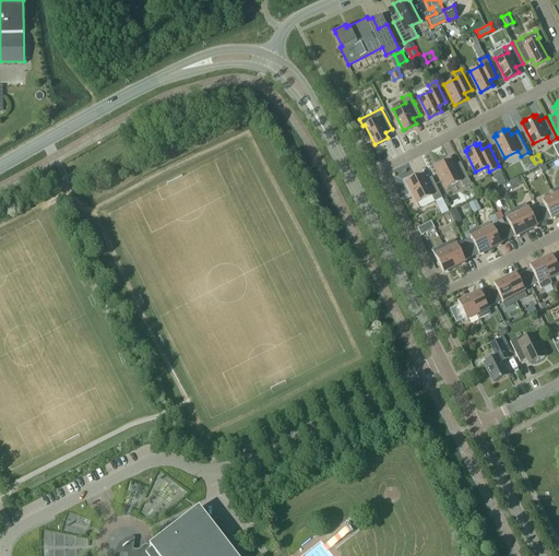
[(439,164),(436,165),(447,186),(461,179),(463,185),(471,181),(460,160),(453,164),(450,158),(448,160),(447,157),(438,162),(439,164)]
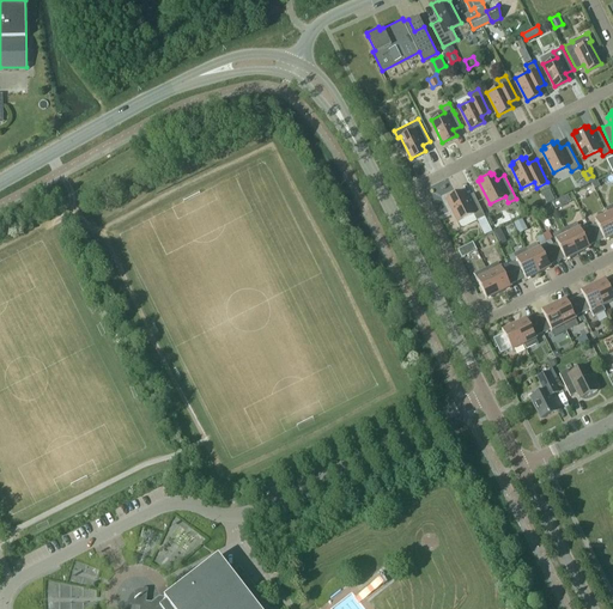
[(477,218),(485,214),(473,192),(466,195),(462,189),(459,190),(459,189),(449,193),(450,195),(447,196),(459,220),(473,212),(477,218)]
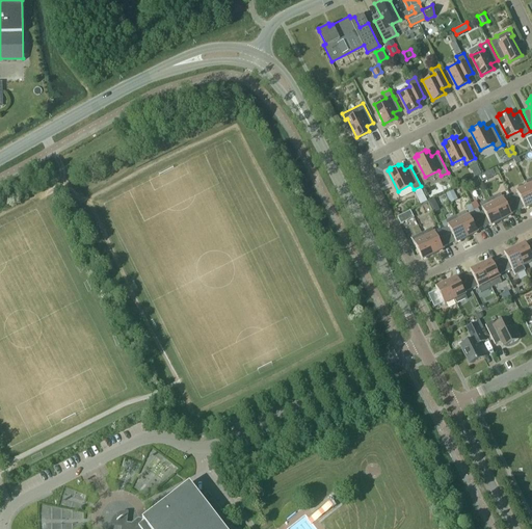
[(517,192),(510,195),(516,208),(524,205),(525,207),(531,203),(531,195),(527,185),(516,190),(517,192)]
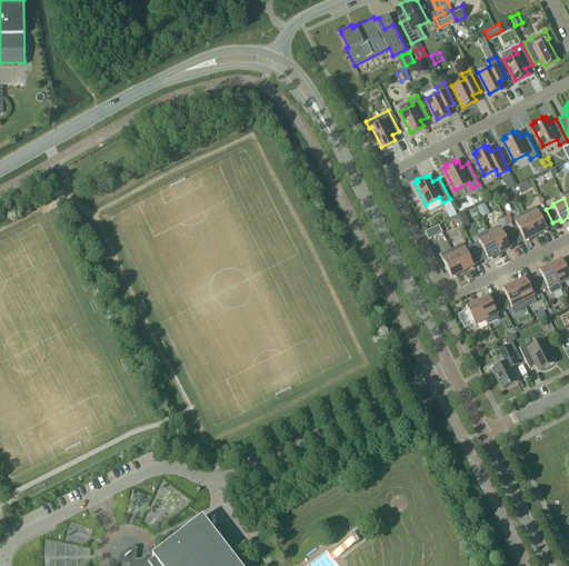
[(450,199),(442,202),(446,209),(451,207),(453,206),(450,199)]
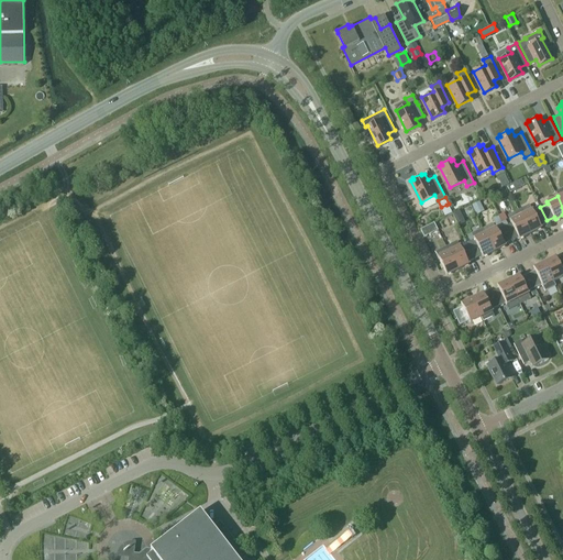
[(484,209),(479,199),(472,202),(476,212),(484,209)]
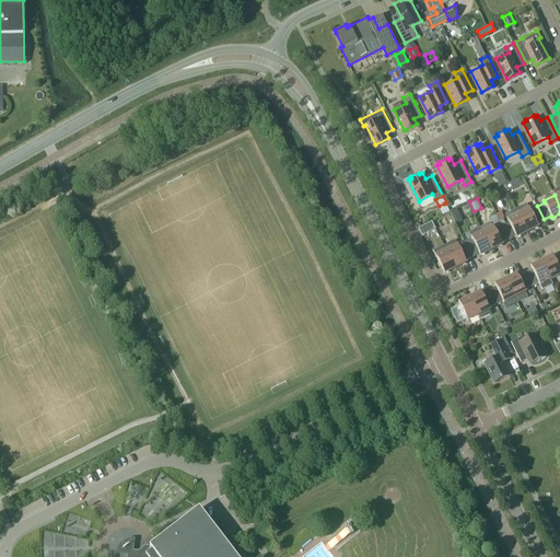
[(527,230),(538,224),(537,222),(544,219),(537,206),(531,209),(528,206),(526,201),(515,207),(527,230)]
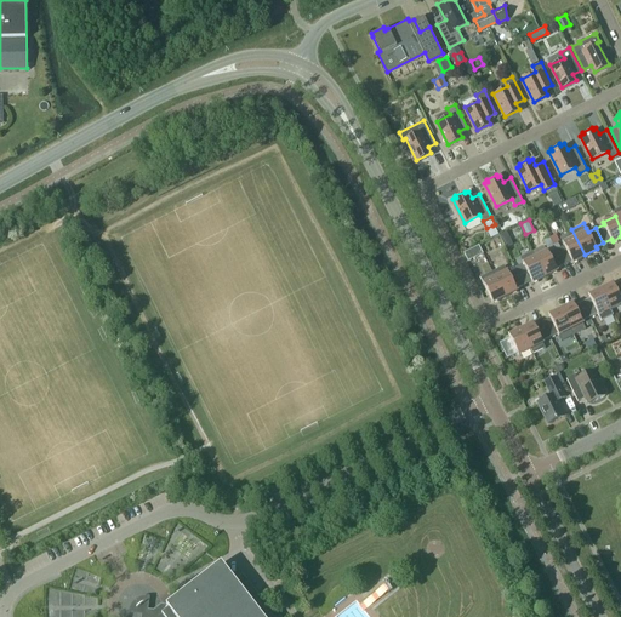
[(562,240),(563,241),(564,244),(560,245),(556,247),(564,263),(571,258),(573,261),(585,255),(571,229),(560,234),(563,240),(562,240)]
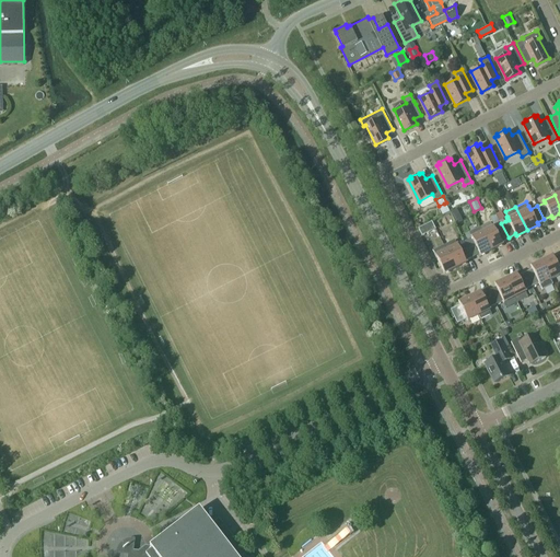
[(502,209),(496,212),(499,219),(503,217),(505,216),(502,209)]
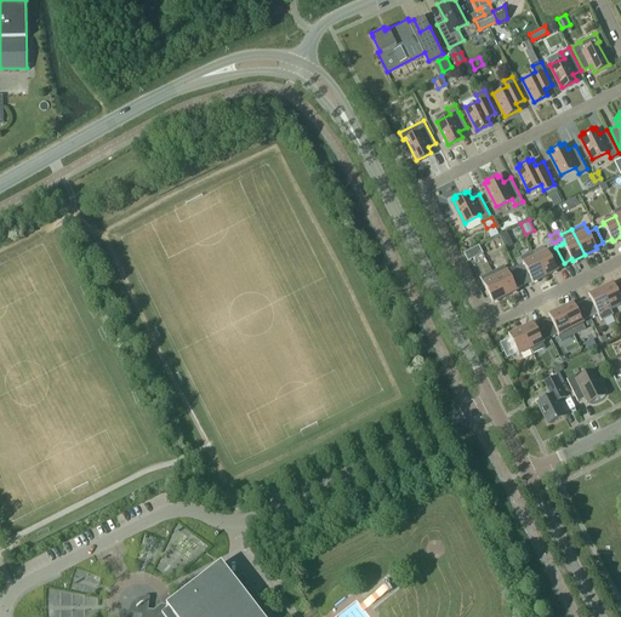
[(483,251),(479,243),(463,251),(468,258),(483,251)]
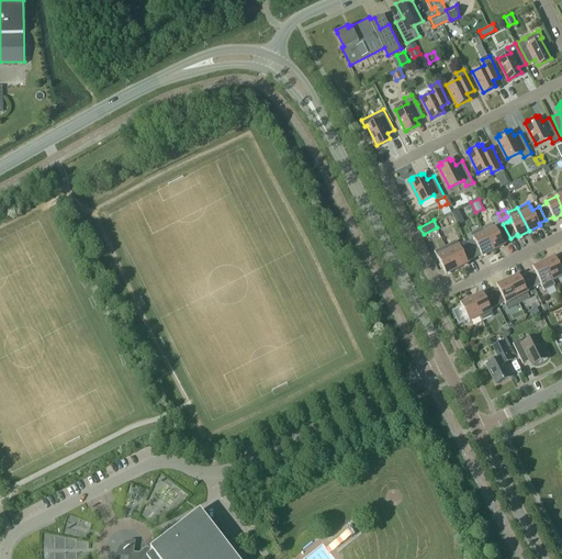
[(503,242),(510,238),(503,224),(499,226),(497,227),(496,227),(495,226),(494,226),(492,221),(482,225),(484,231),(493,249),(504,244),(503,242)]
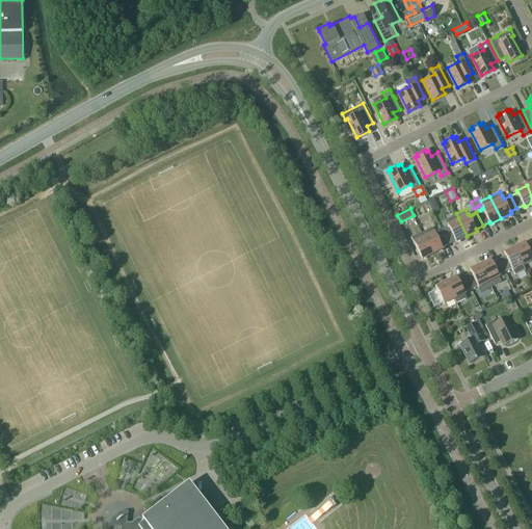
[(442,230),(449,242),(455,239),(456,241),(467,236),(458,218),(456,213),(446,219),(449,226),(442,230)]
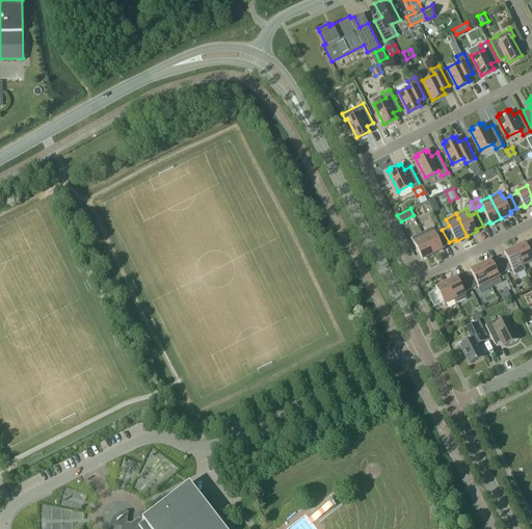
[(424,236),(432,253),(443,247),(442,245),(449,242),(442,230),(437,232),(435,233),(431,226),(421,231),(424,236)]
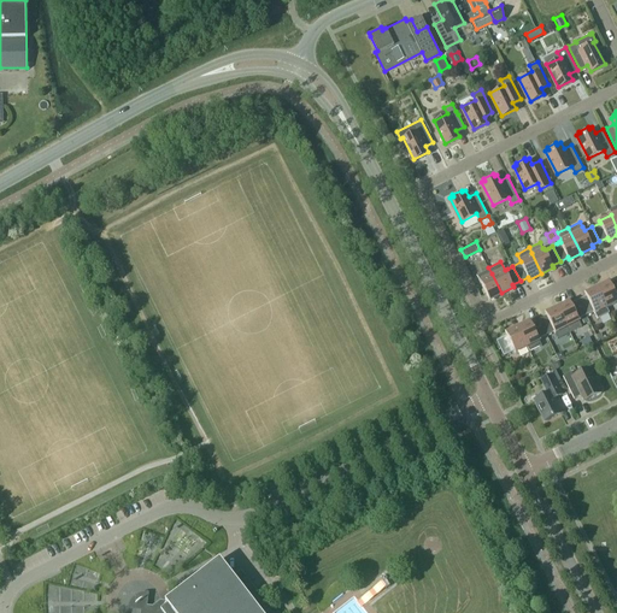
[(488,267),(476,273),(489,299),(501,293),(492,273),(488,267)]
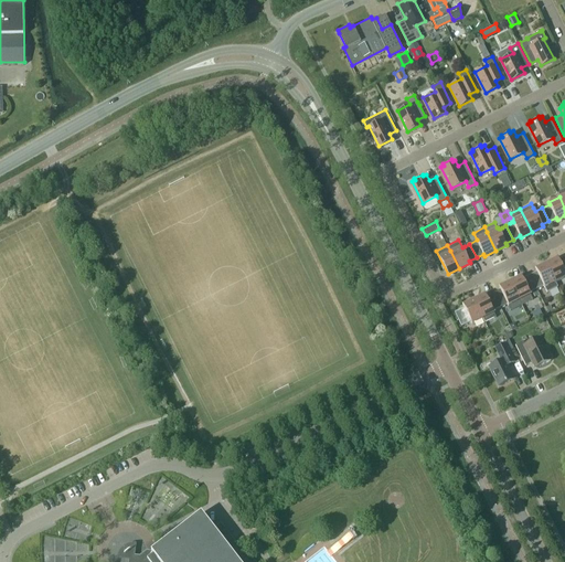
[(557,256),(546,262),(555,279),(564,274),(564,254),(558,258),(557,256)]
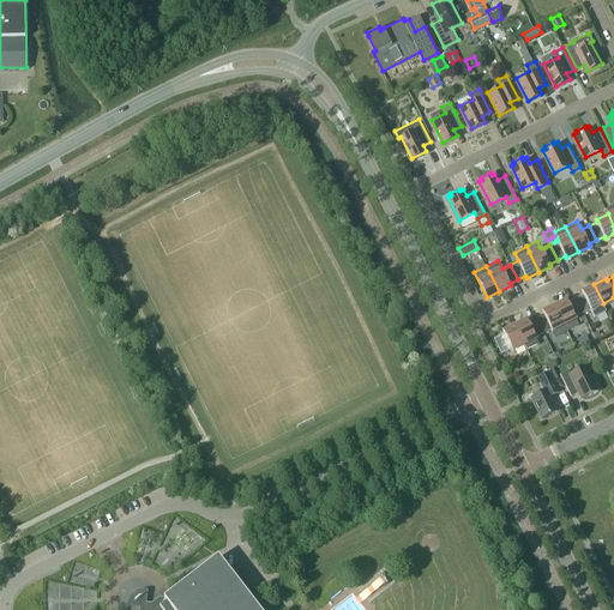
[(590,307),(591,309),(594,314),(606,308),(603,303),(594,284),(582,290),(583,293),(576,296),(583,310),(590,307)]
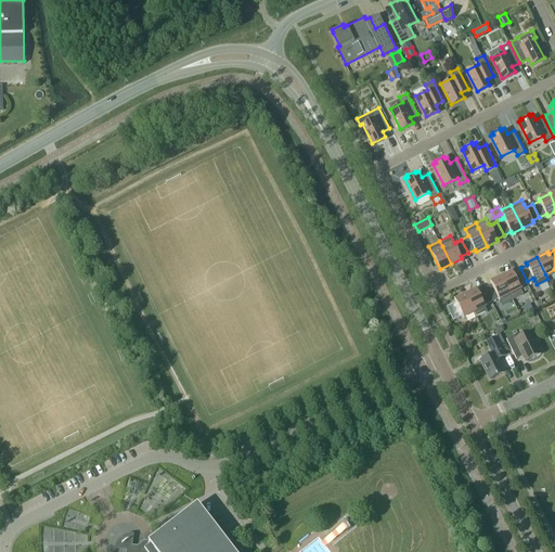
[(510,293),(520,287),(519,285),(527,281),(520,268),(513,271),(512,269),(501,274),(510,293)]
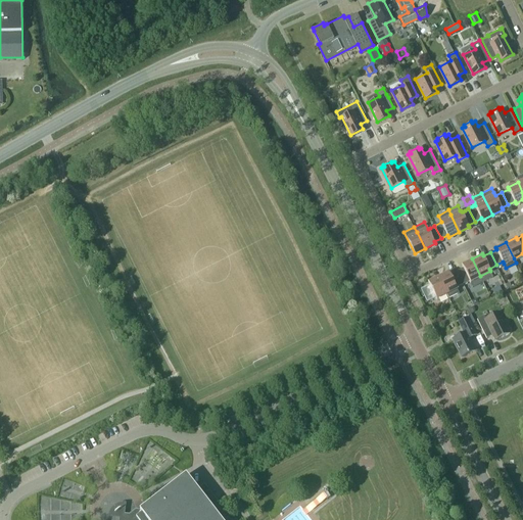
[(463,266),(457,269),(463,282),(469,279),(470,281),(480,276),(472,258),(462,264),(463,266)]
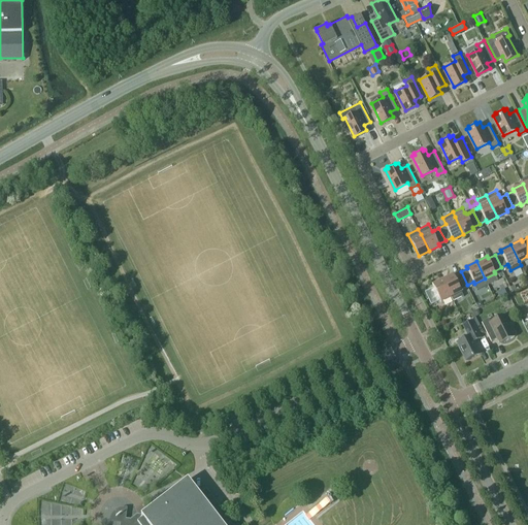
[(442,279),(451,295),(453,299),(463,294),(460,288),(467,285),(461,271),(454,275),(453,273),(442,279)]
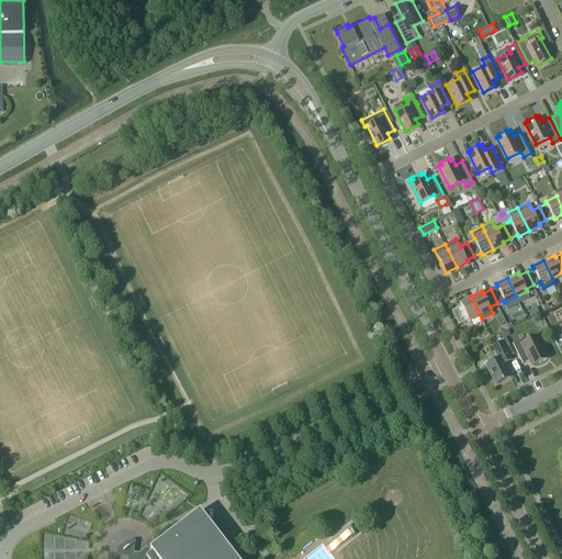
[(469,320),(480,314),(471,297),(460,302),(461,303),(452,309),(459,322),(468,317),(469,320)]
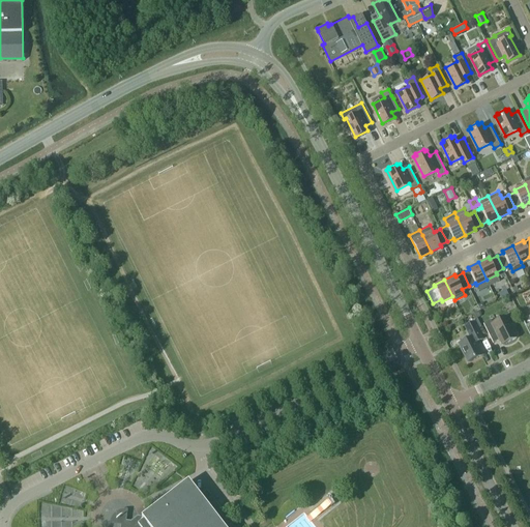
[(483,321),(493,341),(500,338),(502,343),(517,337),(509,323),(512,321),(508,313),(493,321),(491,318),(483,321)]
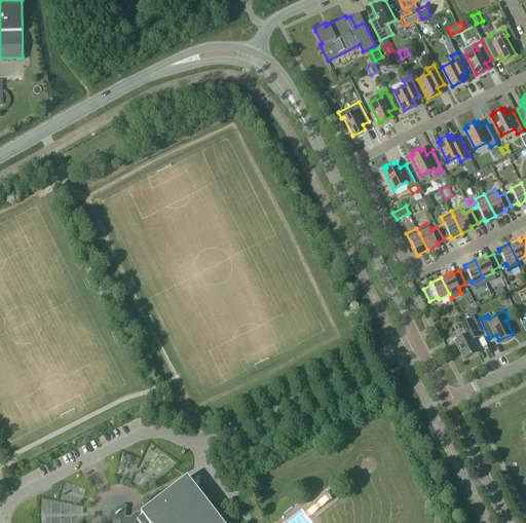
[(455,339),(464,358),(478,350),(472,338),(479,335),(474,325),(470,318),(461,322),(466,333),(463,335),(461,334),(457,336),(456,338),(455,339)]
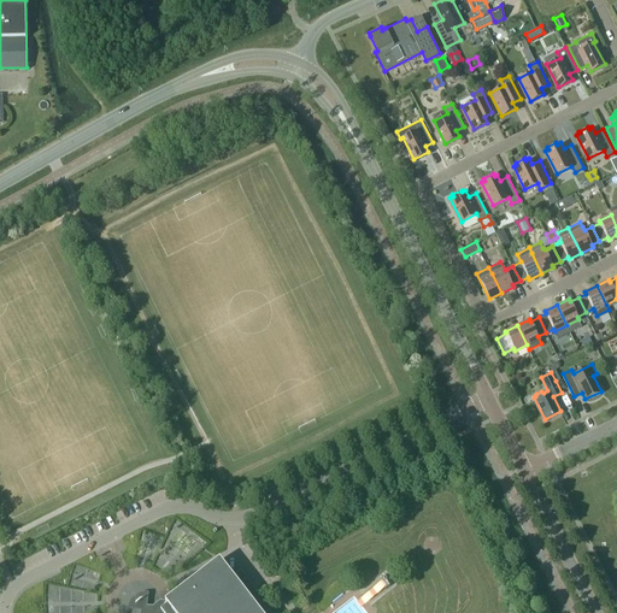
[(263,612),(271,607),(260,593),(241,569),(233,575),(219,556),(174,593),(165,599),(159,597),(152,603),(147,603),(140,608),(139,612),(263,612)]
